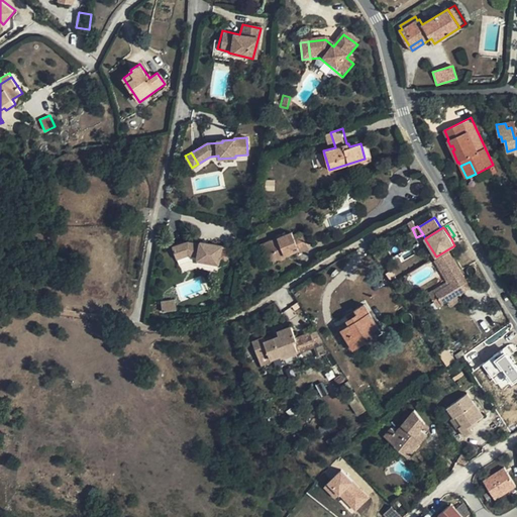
[(279,236),(264,251),(269,265),(286,257),(285,255),(289,253),(299,249),(300,251),(309,248),(302,230),(293,234),(292,231),(279,236)]
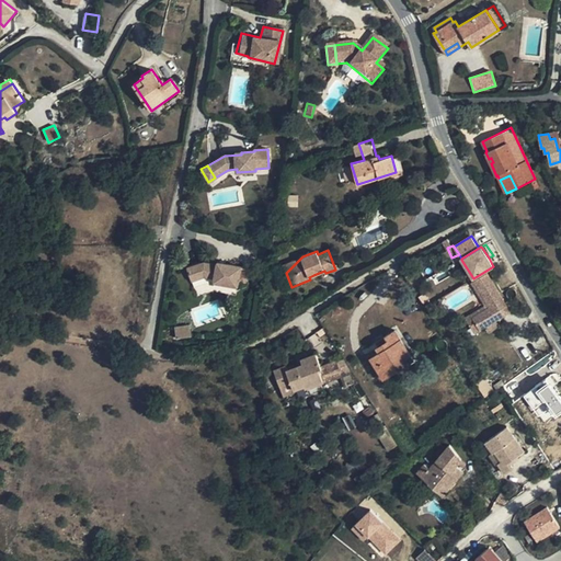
[(459,254),(451,258),(455,263),(461,260),(461,259),(459,254)]
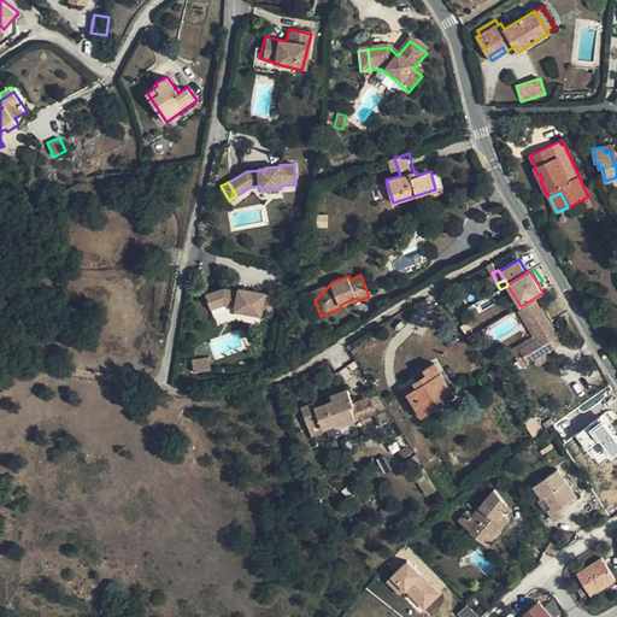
[(311,291),(315,300),(333,282),(311,291)]
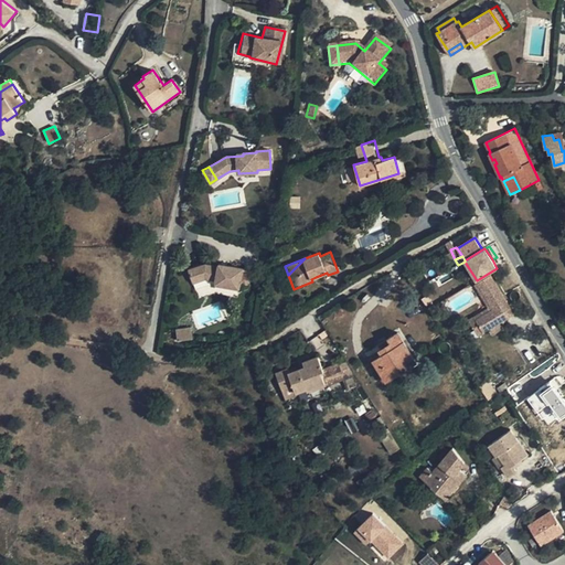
[(237,289),(242,268),(227,265),(226,268),(217,266),(203,263),(187,269),(192,283),(205,278),(214,280),(214,284),(237,289)]
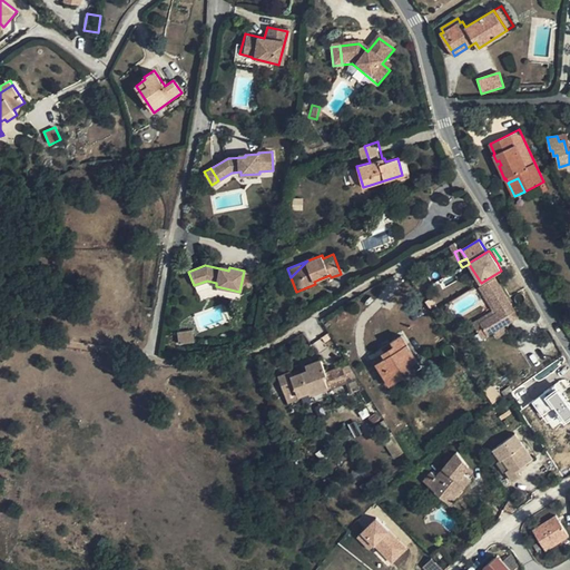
[(494,314),(480,323),(488,335),(513,321),(509,314),(516,311),(495,277),(482,285),(498,312),(494,314)]
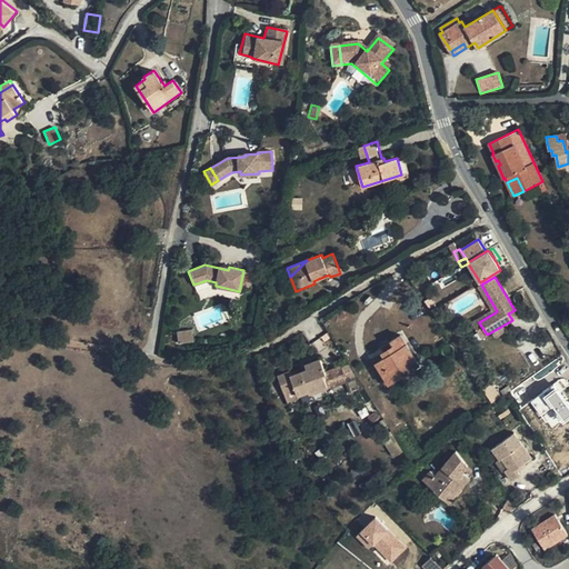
[(478,287),(491,310),(493,313),(497,311),(481,285),(478,287)]
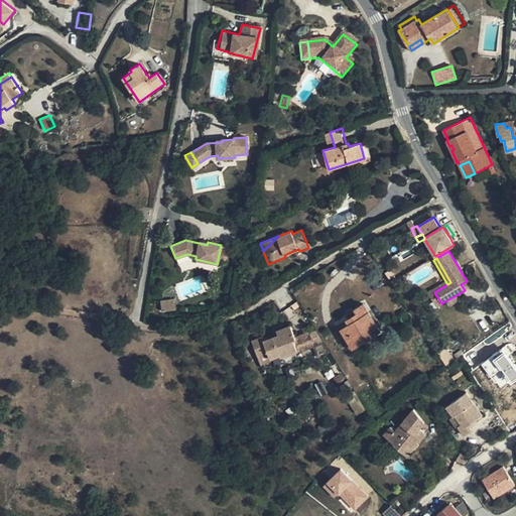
[(447,284),(445,281),(432,288),(434,292),(447,284)]
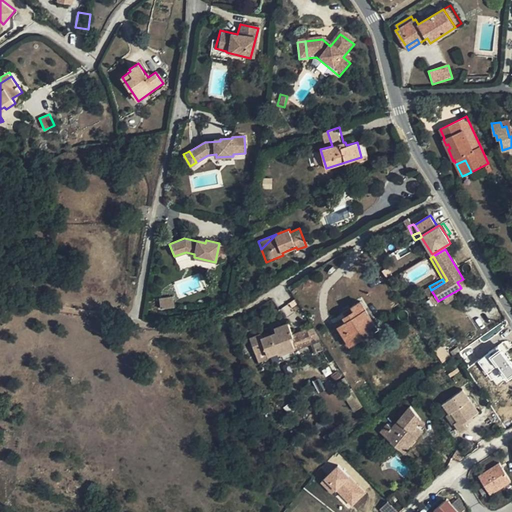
[(457,282),(461,288),(466,285),(463,279),(457,282)]
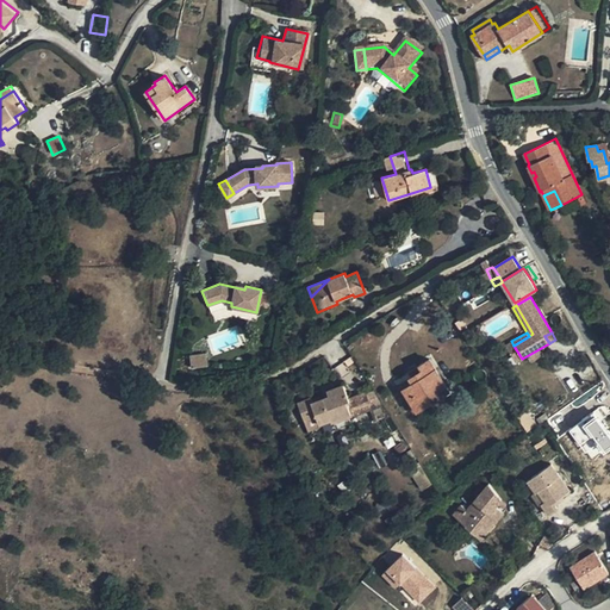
[(205,356),(191,359),(193,371),(207,367),(205,356)]
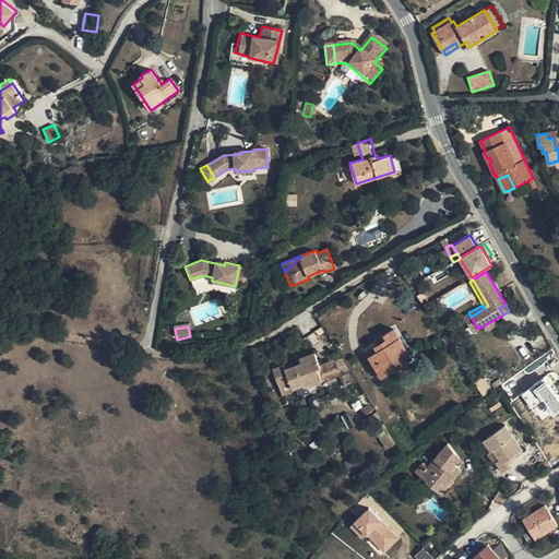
[(366,352),(375,365),(381,360),(389,372),(413,358),(394,328),(384,334),(387,339),(366,352)]
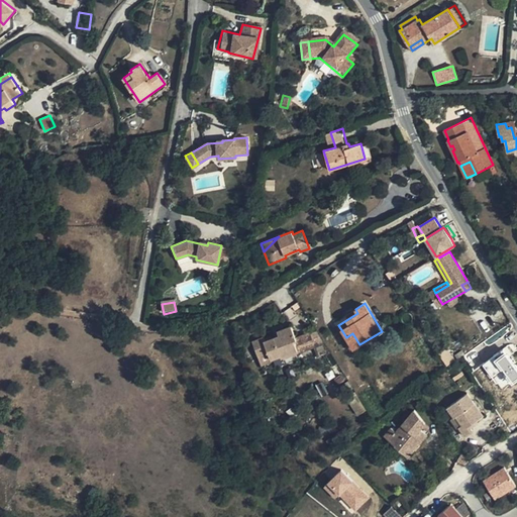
[(252,341),(257,355),(268,351),(271,358),(280,354),(281,356),(298,350),(294,340),(297,339),(296,337),(292,325),(278,331),(278,332),(279,335),(275,337),(266,340),(264,337),(252,341)]
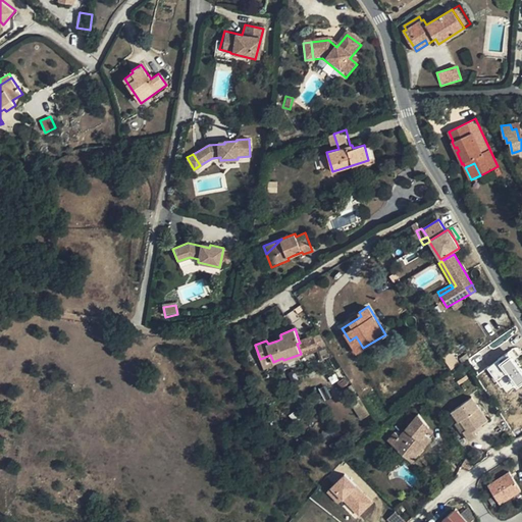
[(319,333),(311,336),(316,350),(327,346),(319,333)]
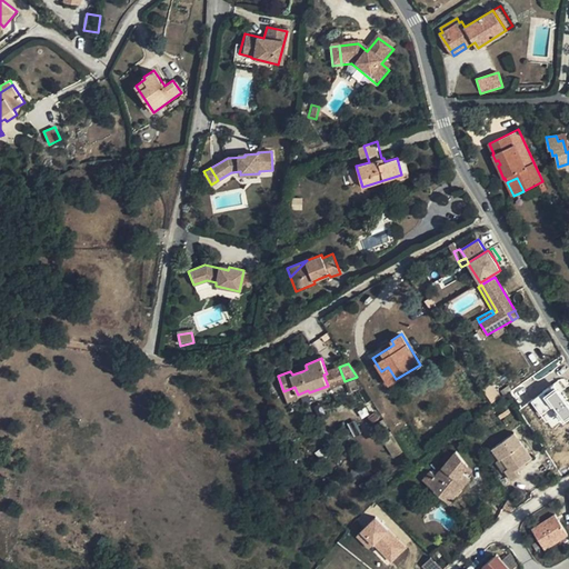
[(328,386),(345,381),(339,367),(326,371),(327,373),(323,375),(328,386)]
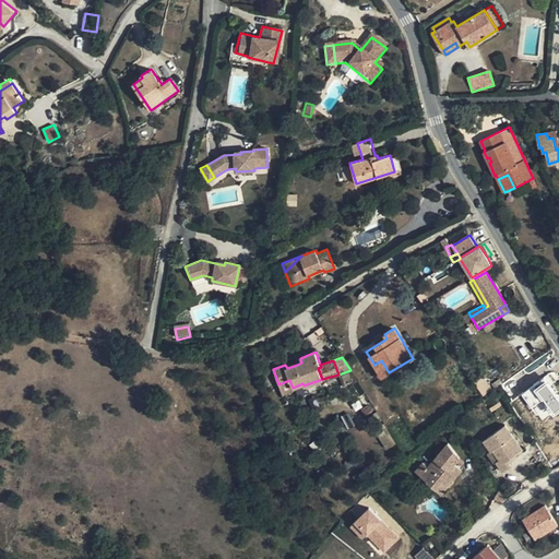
[(382,377),(389,372),(381,360),(375,365),(382,377)]
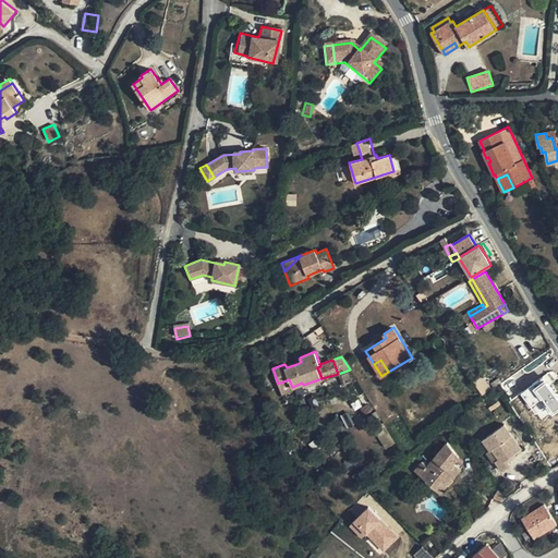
[(350,370),(338,374),(341,384),(355,378),(350,370)]
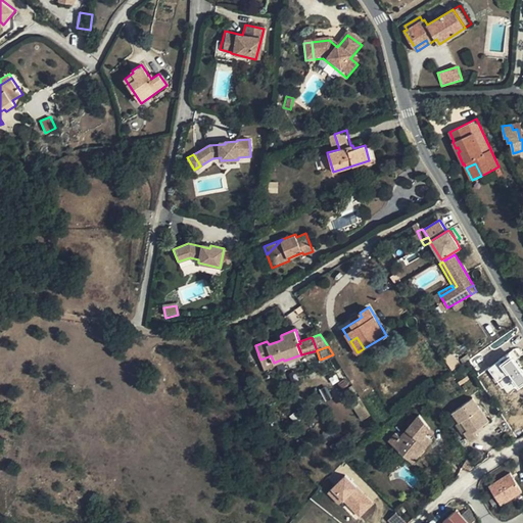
[(504,395),(522,385),(522,372),(513,353),(488,366),(504,395)]
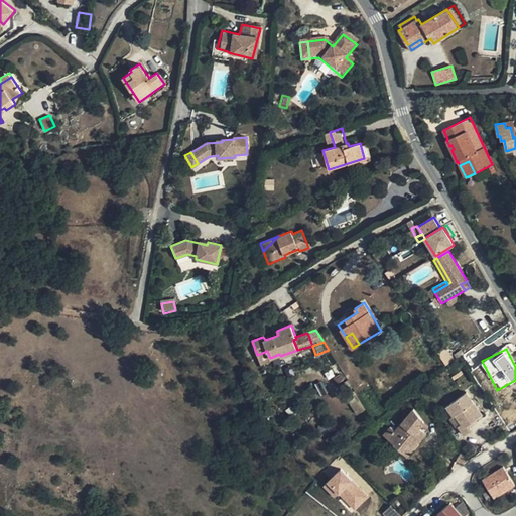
[(267,351),(257,355),(261,364),(271,360),(270,358),(267,351)]
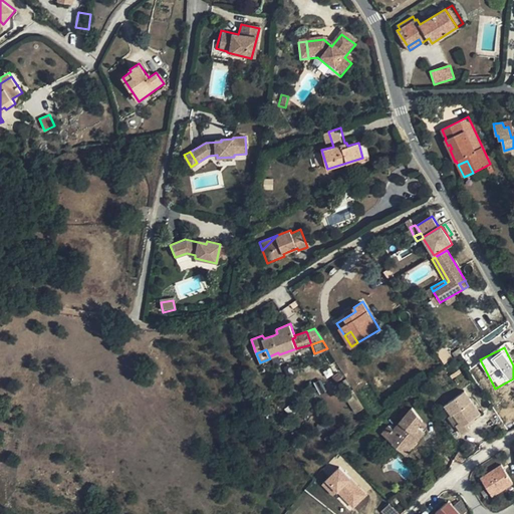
[(460,423),(457,425),(463,433),(470,428),(468,426),(472,423),(470,421),(480,414),(474,405),(470,399),(458,407),(462,414),(456,418),(460,423)]
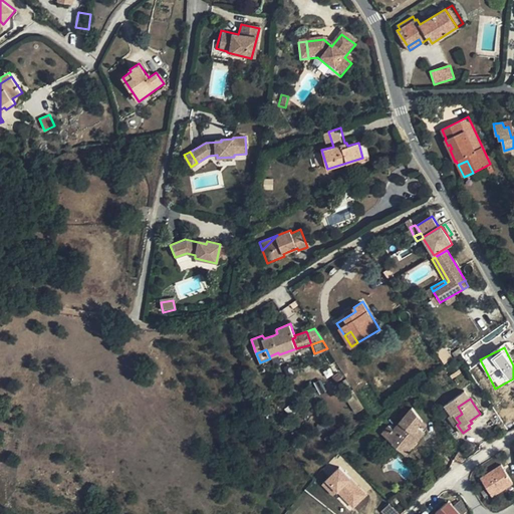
[(392,443),(406,455),(426,433),(418,426),(423,421),(412,407),(394,429),(389,425),(382,433),(393,441),(392,443)]
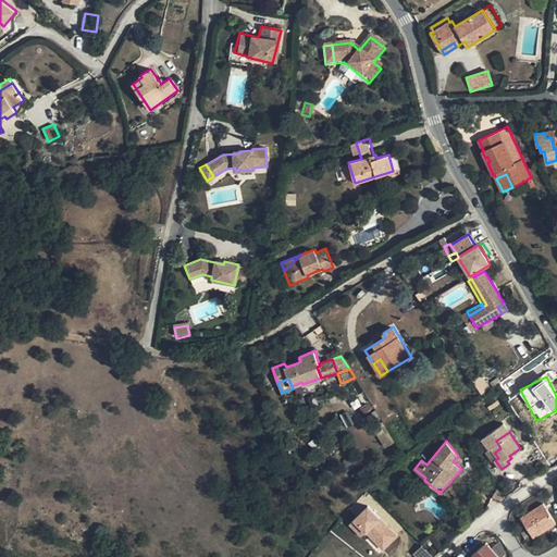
[(498,458),(494,453),(493,449),(486,454),(493,462),(495,460),(498,458)]
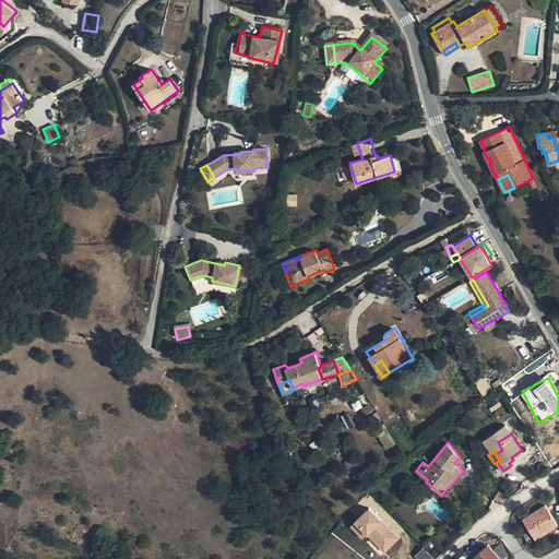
[(494,499),(503,503),(508,499),(500,489),(494,499)]
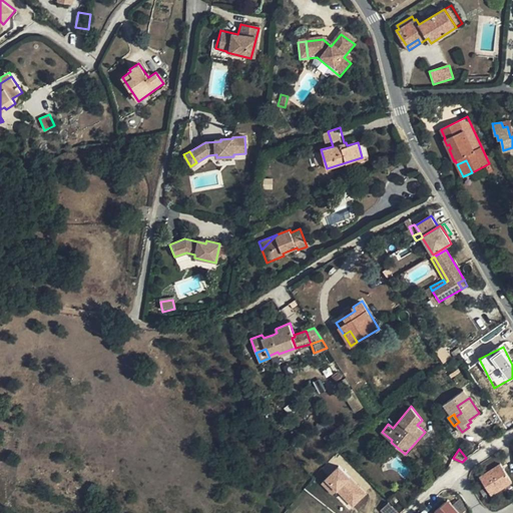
[(512,482),(501,464),(481,477),(492,495),(512,482)]
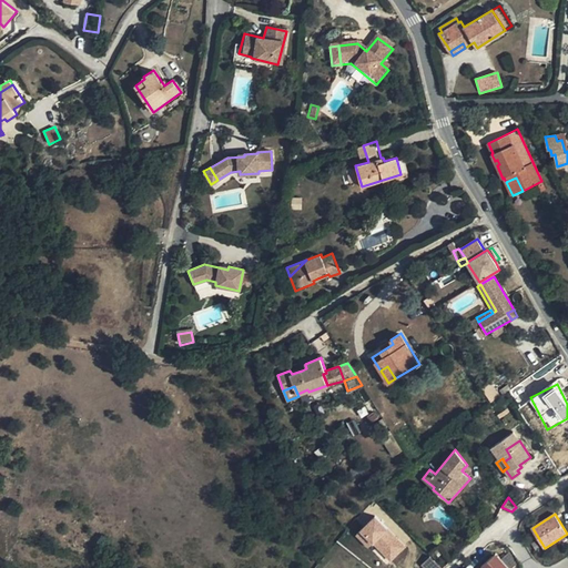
[(368,548),(371,546),(391,564),(406,546),(374,516),(355,536),(368,548)]
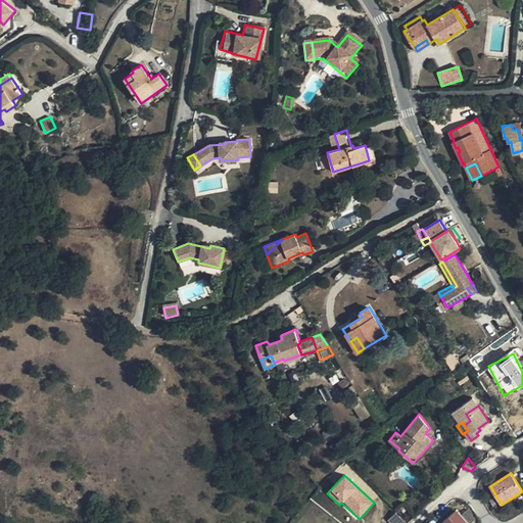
[(470,522),(459,508),(444,520),(446,522),(470,522)]
